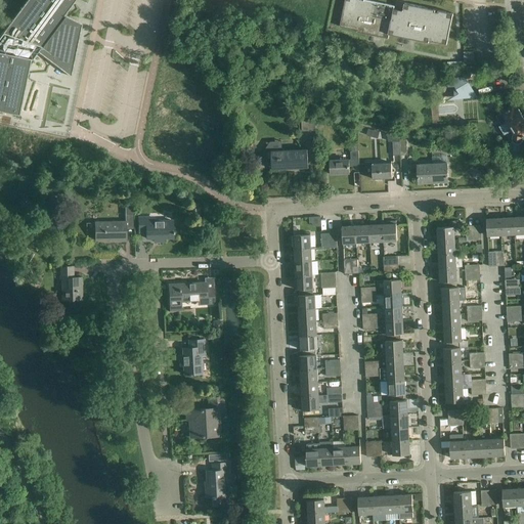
[(0,112),(19,116),(32,58),(37,51),(71,77),(81,28),(64,15),(75,0),(26,0),(0,35),(0,112)]
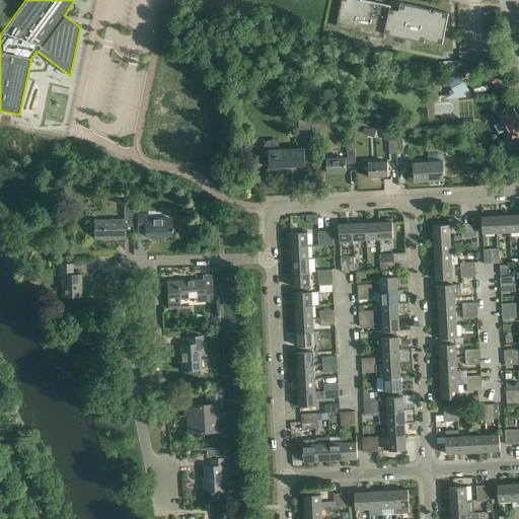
[(391,6),(363,0),(342,0),(337,26),(355,30),(354,31),(384,39),(385,33),(425,42),(425,41),(443,44),(449,13),(400,3),(399,10),(390,9),(391,6)]
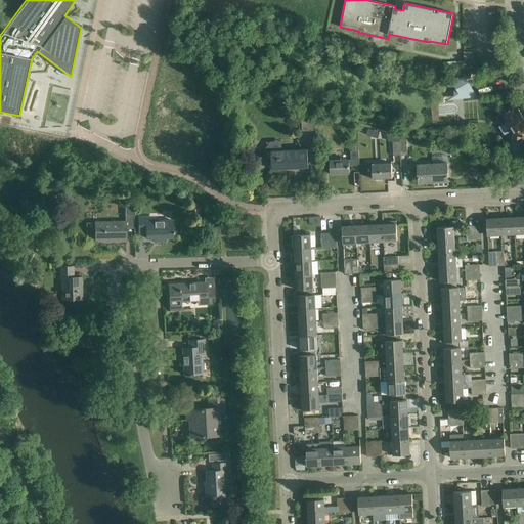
[(468,35),(465,35),(467,44),(476,42),(472,18),(465,19),(468,35)]
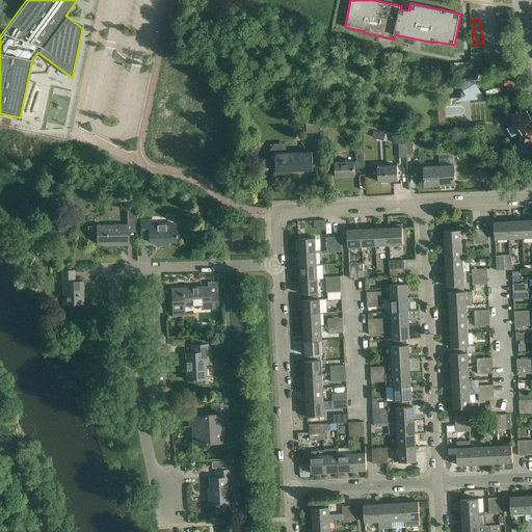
[(482,53),(471,54),(472,69),(483,69),(482,53)]
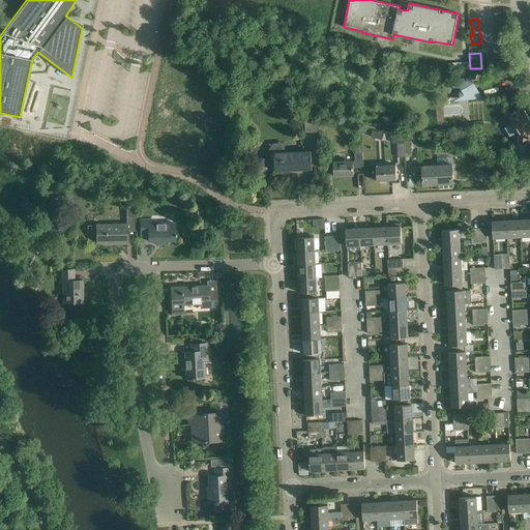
[(461,101),(483,99),(470,77),(451,80),(452,82),(453,88),(459,88),(460,97),(461,101)]
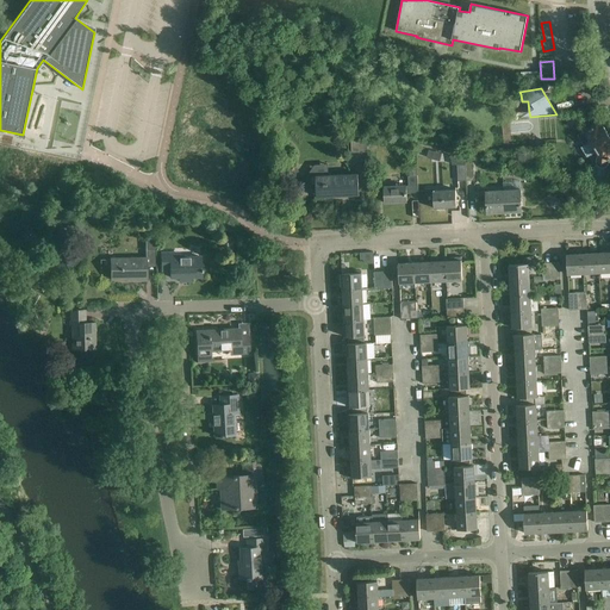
[(597,124),(586,130),(578,136),(584,145),(582,148),(587,157),(597,151),(599,156),(598,156),(597,157),(597,159),(597,160),(597,161),(597,162),(597,163),(597,165),(598,165),(595,178),(603,179),(605,167),(608,165),(609,162),(609,159),(609,157),(609,156),(609,137),(603,125),(599,128),(597,124)]
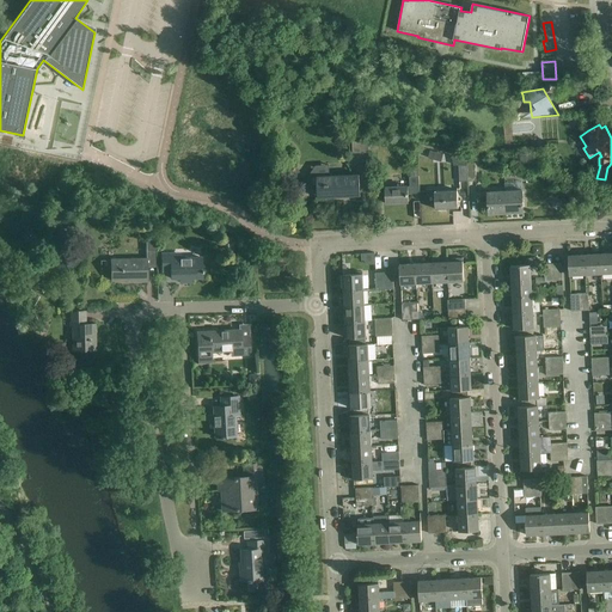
[(369,152),(368,135),(352,136),(353,153),(369,152)]
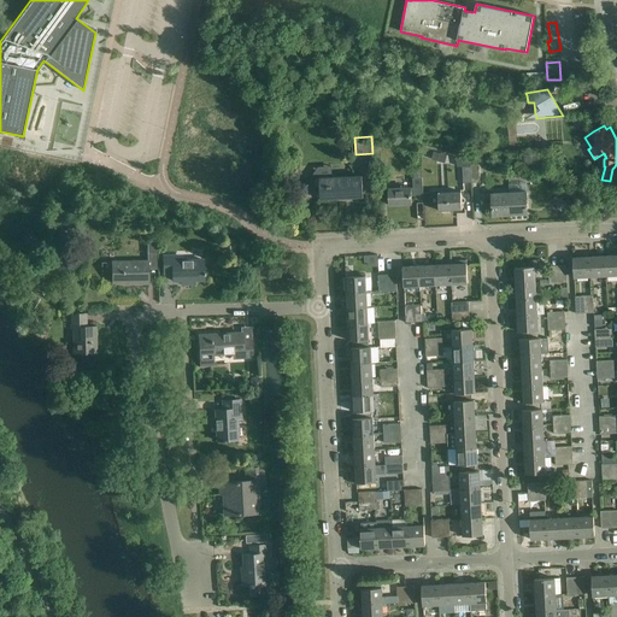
[(470,159),(486,165),(488,156),(472,151),(470,159)]
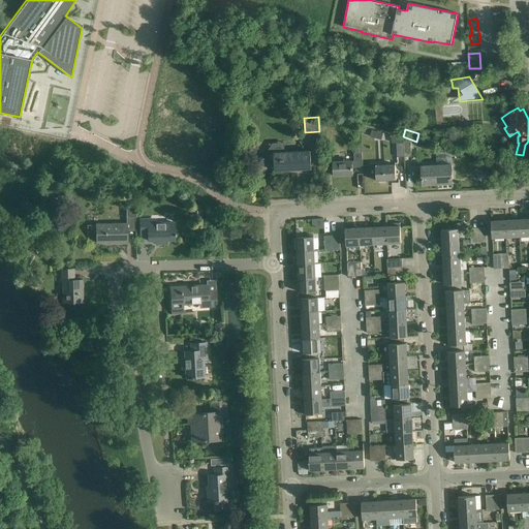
[(363,152),(362,153),(361,145),(354,145),(355,153),(354,153),(354,161),(334,162),(335,176),(353,175),(352,167),(363,167),(363,152)]
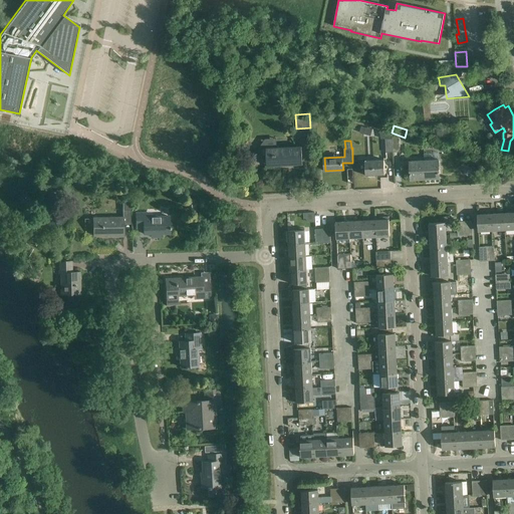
[(266,149),(266,157),(269,157),(270,166),(289,165),(289,162),(294,161),(294,165),(303,164),(302,147),(276,148),(276,147),(276,146),(275,146),(268,146),(267,147),(266,149)]
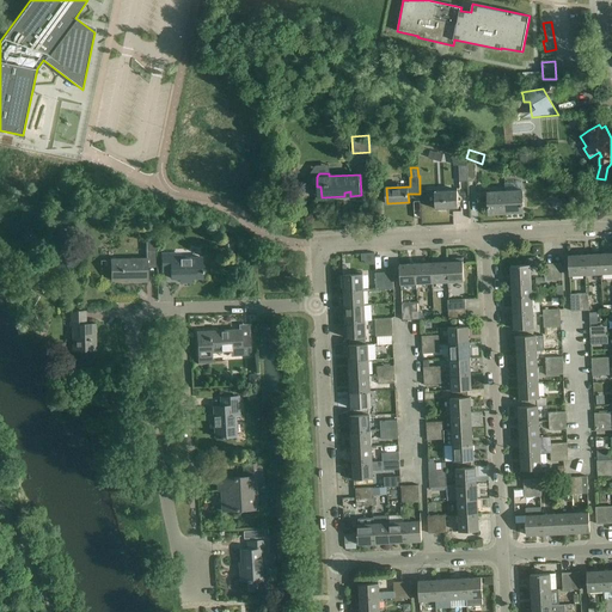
[(577,202),(569,194),(567,190),(562,188),(561,196),(571,208),(577,202)]
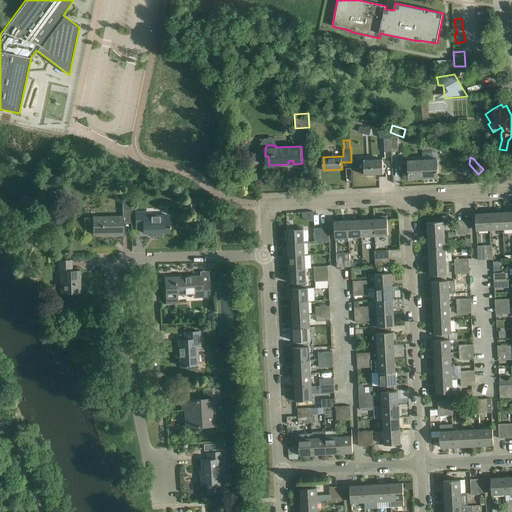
[(364,158),(357,159),(357,171),(364,170),(364,175),(384,174),(383,159),(364,160),(364,158)]
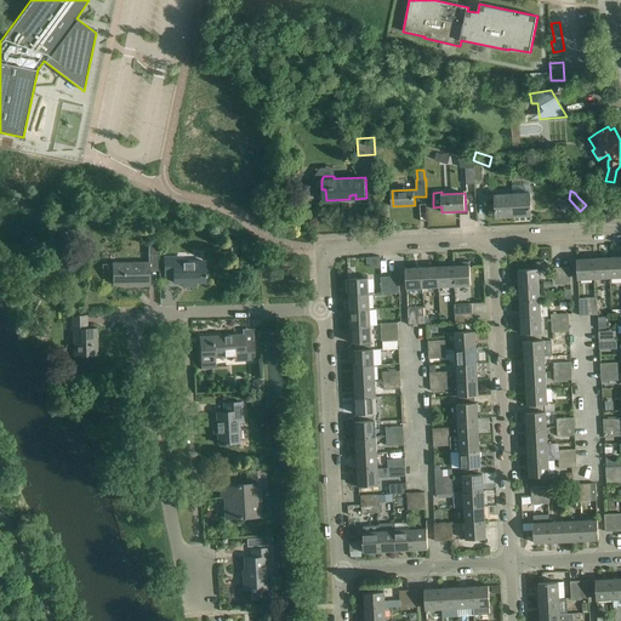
[(530,193),(513,194),(513,216),(531,216),(530,193)]
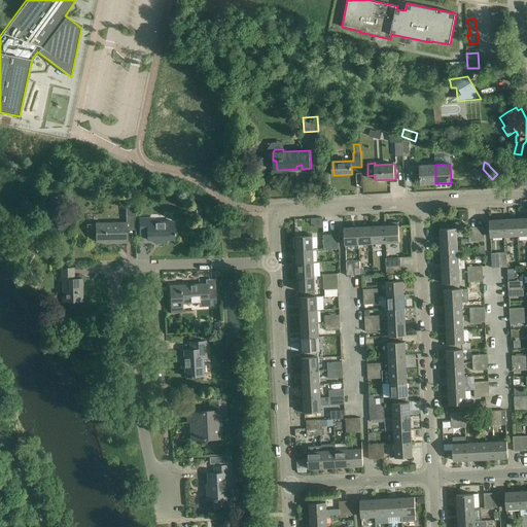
[(435,183),(435,165),(420,166),(421,184),(435,183)]
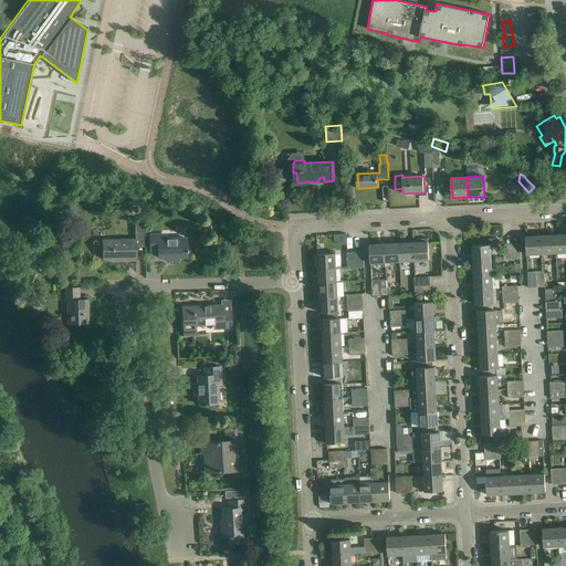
[(208,221),(200,226),(207,237),(215,232),(208,221)]
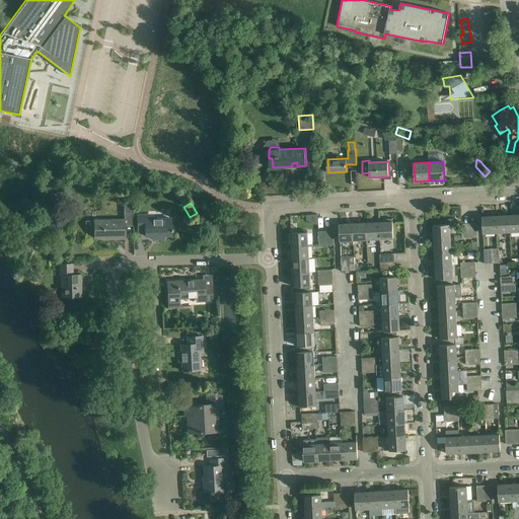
[(518,214),(509,215),(510,232),(518,231),(518,214)]
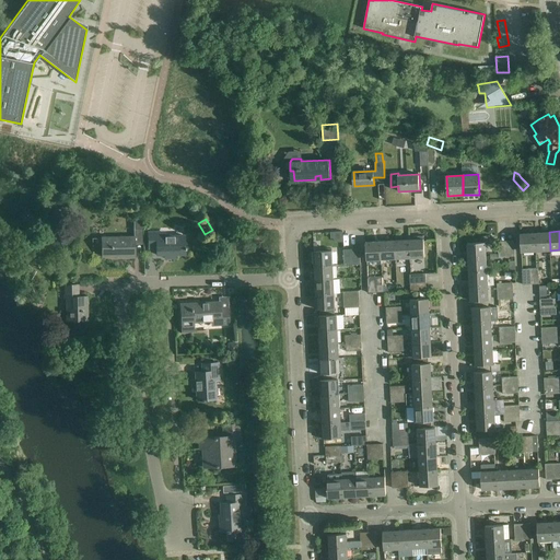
[(149,233),(149,237),(149,248),(156,248),(156,255),(167,255),(167,256),(168,258),(176,258),(175,255),(185,254),(185,249),(186,249),(186,246),(185,246),(185,236),(161,236),(161,232),(149,233)]
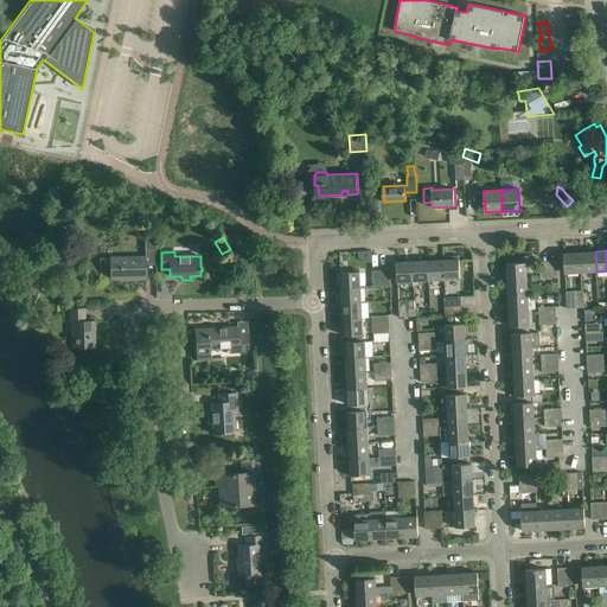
[(596,272),(595,251),(580,253),(581,273),(596,272)]
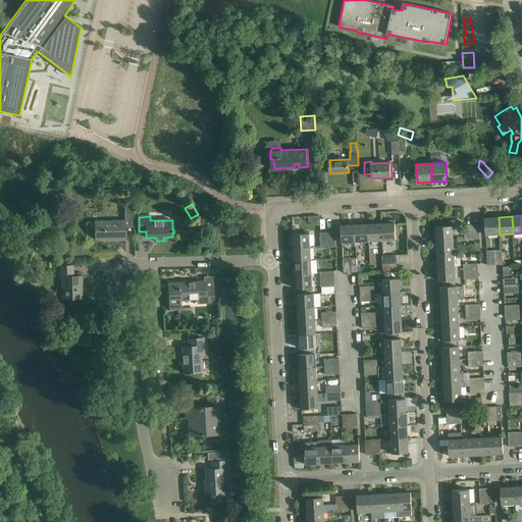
[(500,235),(499,217),(485,218),(485,235),(500,235)]
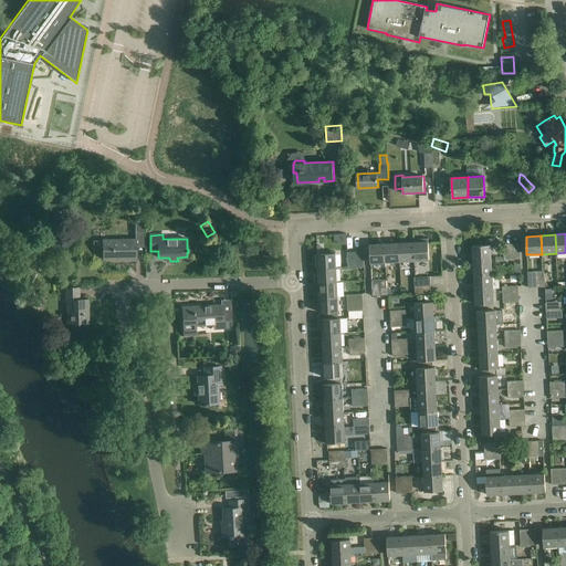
[(136,259),(136,239),(103,240),(104,259),(121,259),(119,257),(127,257),(127,259),(136,259)]
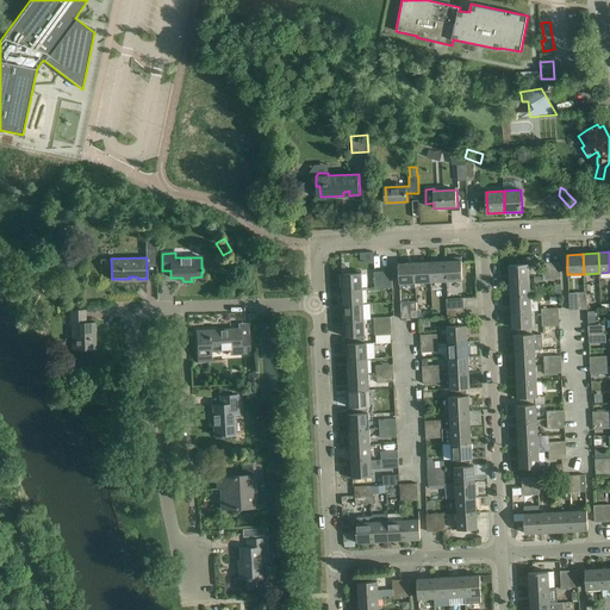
[(446,261),(447,281),(462,280),(461,257),(452,257),(452,261),(446,261)]
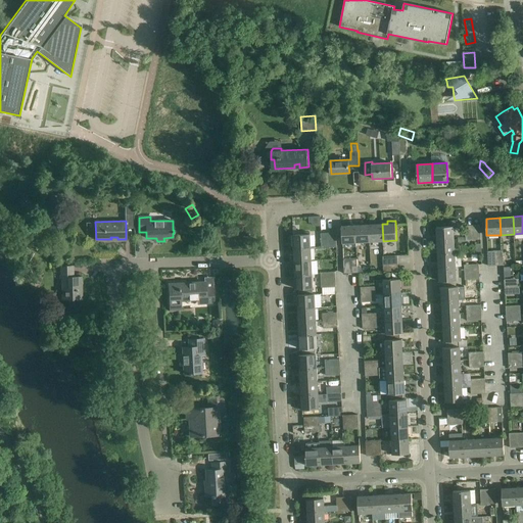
[(370,242),(383,241),(382,224),(369,225),(370,242)]
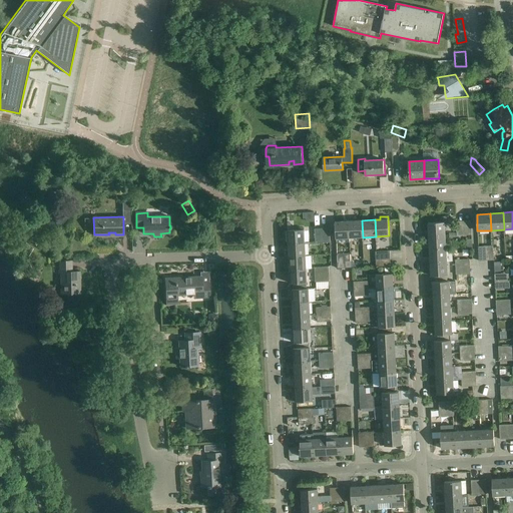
[(350,237),(363,237),(362,220),(349,221),(350,237)]
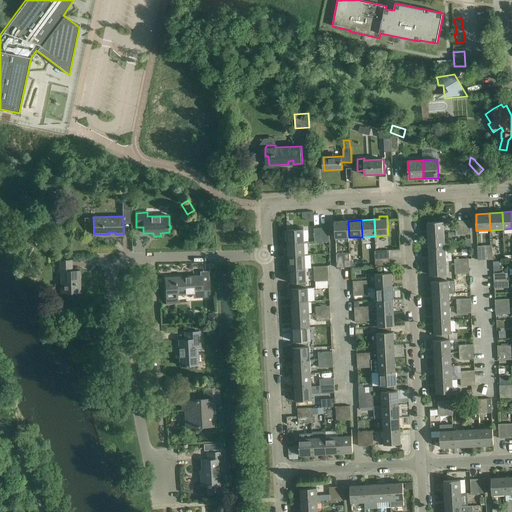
[(463,235),(463,220),(455,221),(456,235),(463,235)]
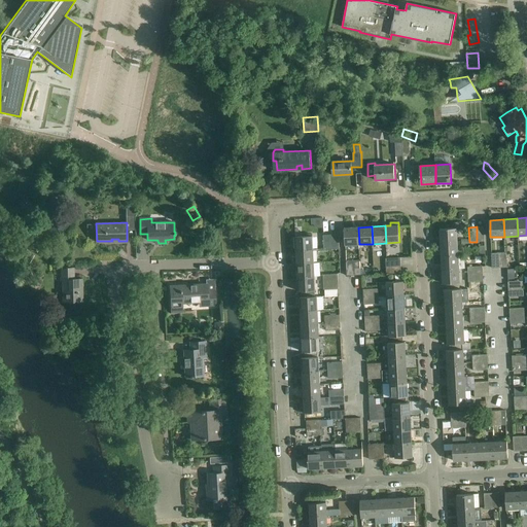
[(477,226),(477,242),(485,242),(484,226),(477,226)]
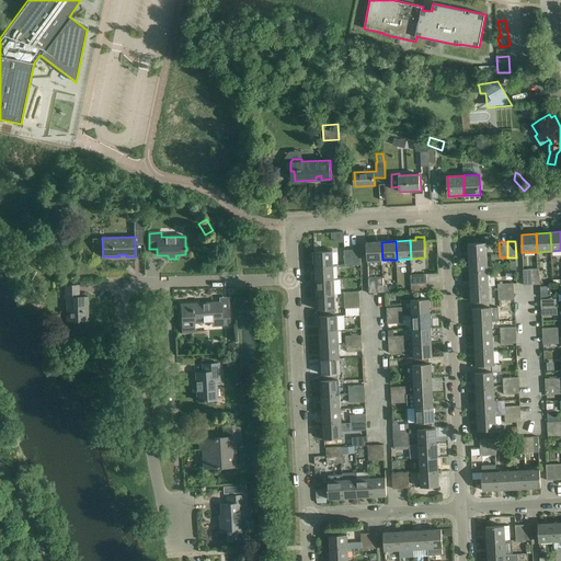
[(367,261),(382,260),(381,242),(367,242),(367,261)]
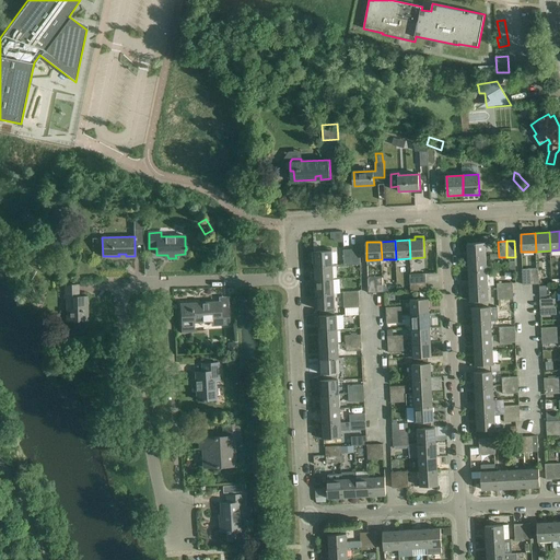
[(467,243),(468,257),(487,257),(486,242),(467,243)]
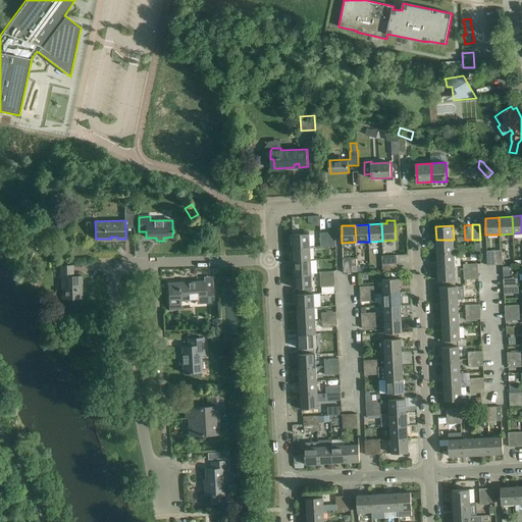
[(327,232),(328,247),(336,247),(335,231),(327,232)]
